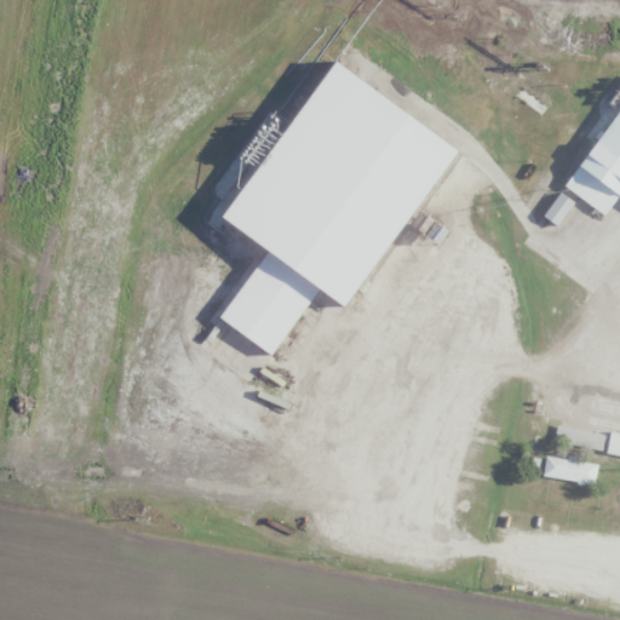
[(619,99),(563,189),(604,216),(616,196),(619,199),(619,99)]
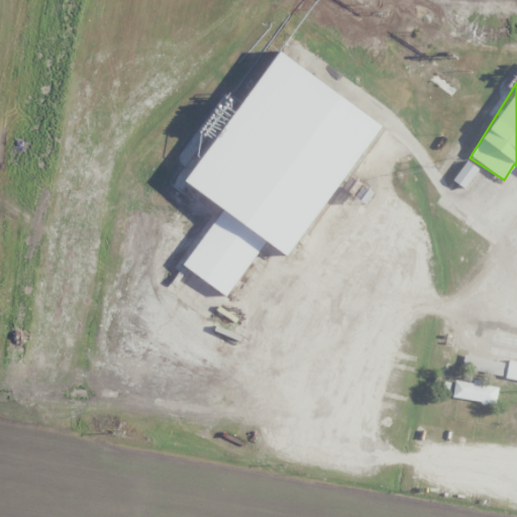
[(461,188),(477,171),(467,162),(451,179),(461,188)]
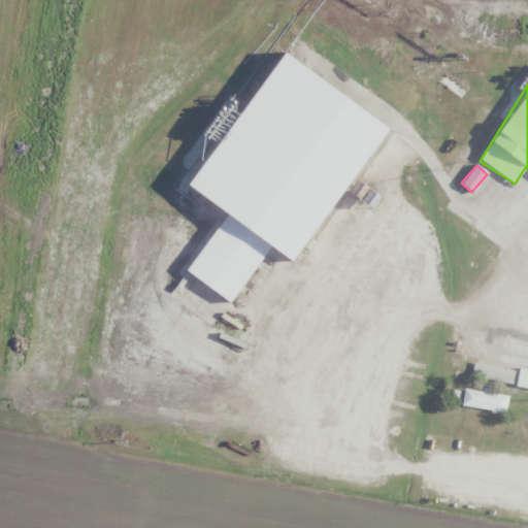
[(515,369),(473,362),(471,373),(513,381),(515,369)]
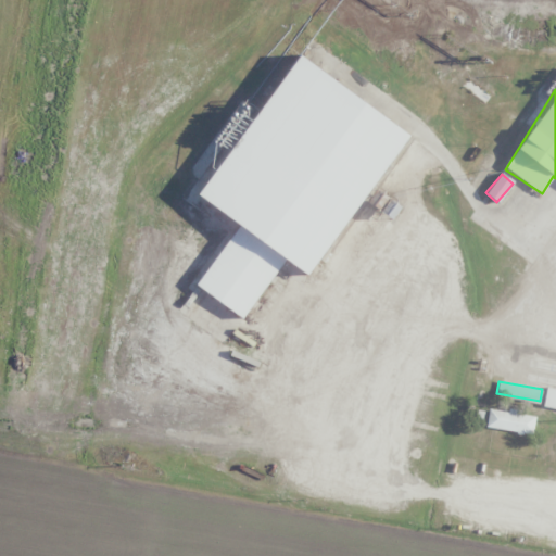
[(543,407),(555,408),(555,389),(546,388),(543,407)]
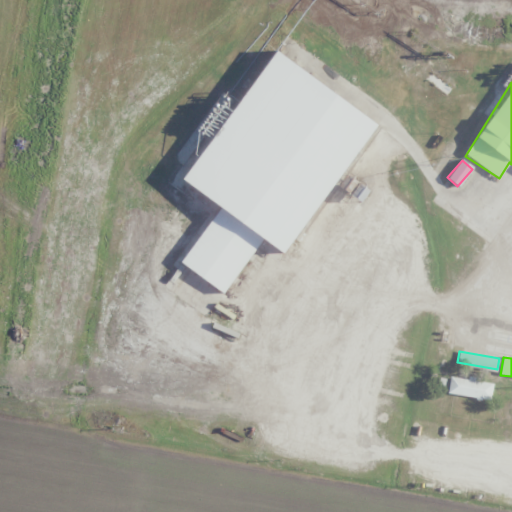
[(489,400),(492,384),(451,376),(448,392),(489,400)]
